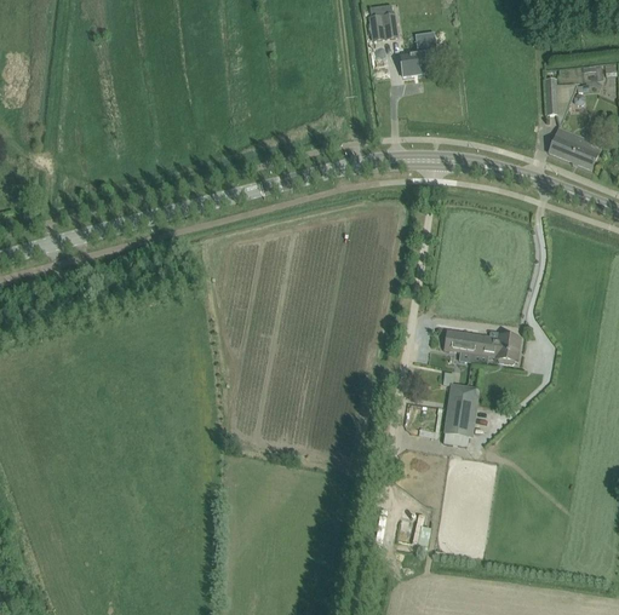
[(373,39),(397,35),(394,12),(370,16),(373,39)]
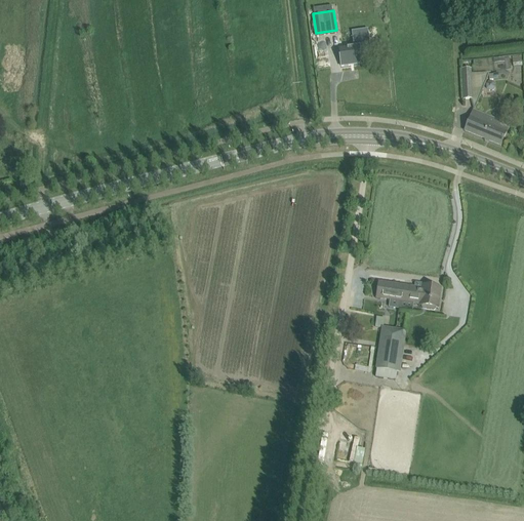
[(354,43),(337,45),(340,63),(350,62),(350,61),(364,57),(362,39),(368,38),(366,28),(357,29),(358,38),(353,39),(354,43)]
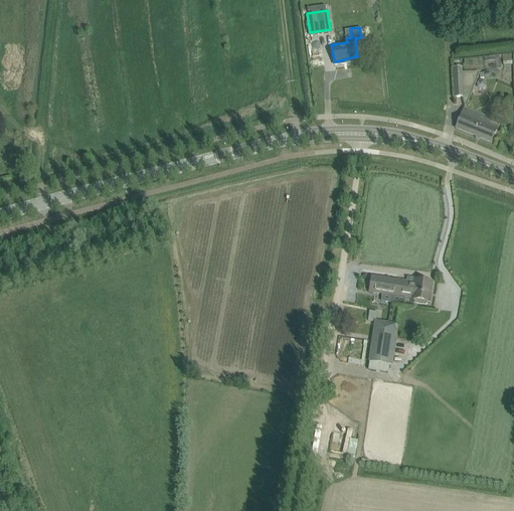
[(466,68),(462,68),(461,63),(454,64),(454,69),(454,74),(454,94),(462,94),(465,105),(477,75),(479,69),(477,68),(476,70),(471,70),(471,68),(466,68)]
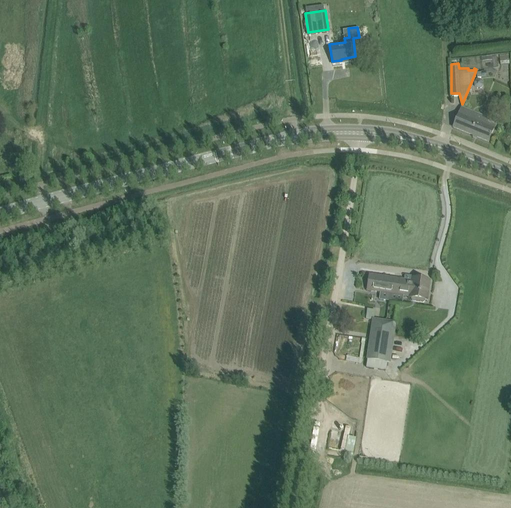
[(482,82),(482,78),(479,76),(476,76),(473,78),(474,83),(477,85),(480,85),(482,82)]
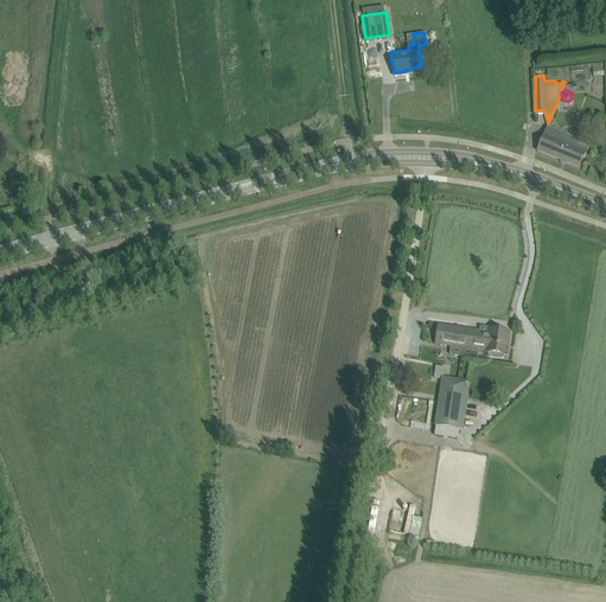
[(579,128),(575,136),(546,123),(541,136),(536,147),(579,164),(584,153),(588,141),(587,141),(591,133),(579,128)]
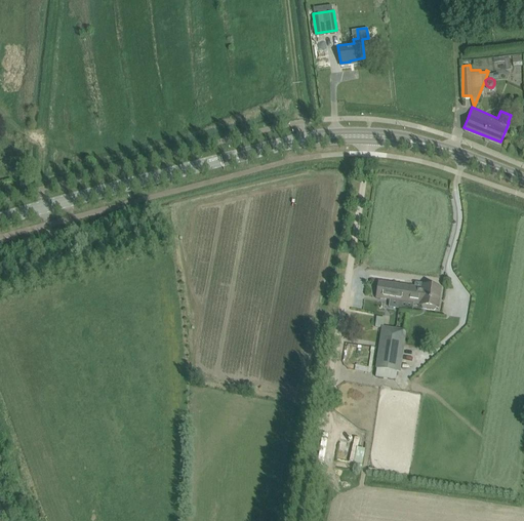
[(421,285),(393,281),(377,278),(375,293),(391,296),(419,301),(419,302),(421,302),(420,304),(422,306),(433,307),(435,306),(435,304),(437,305),(440,284),(421,282),(421,285)]
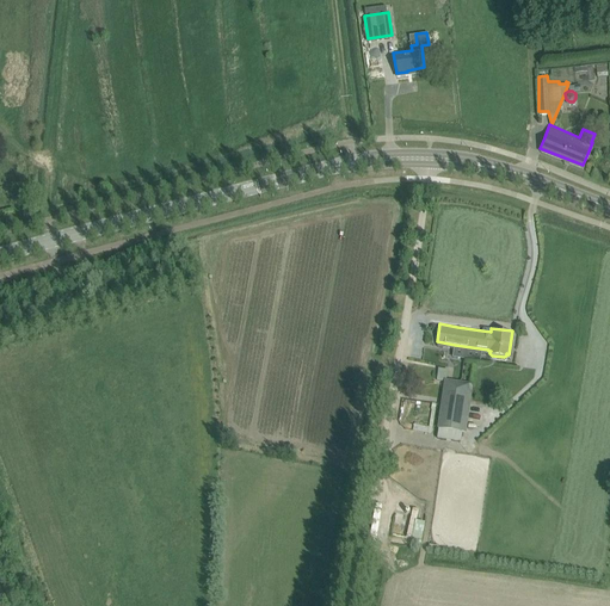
[(468,378),(445,376),(443,375),(443,378),(439,406),(437,425),(466,428),(473,381),(468,379),(468,378)]
